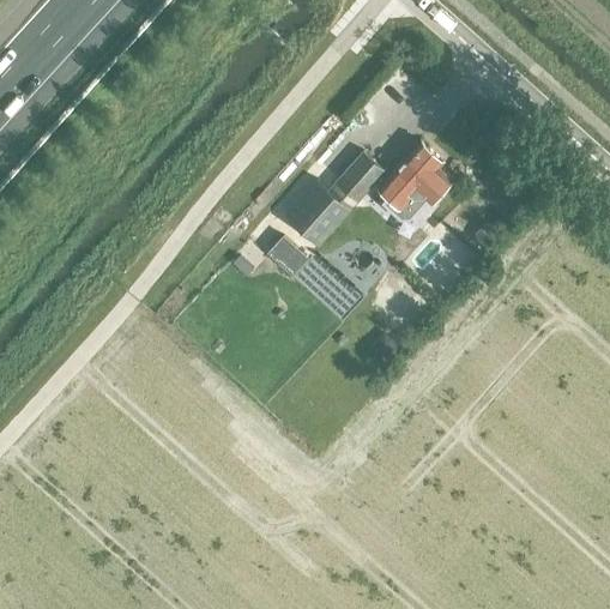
[(300,0),(306,5),(309,2),(306,0),(273,0),(291,17),(294,13),(279,0),(300,0)]
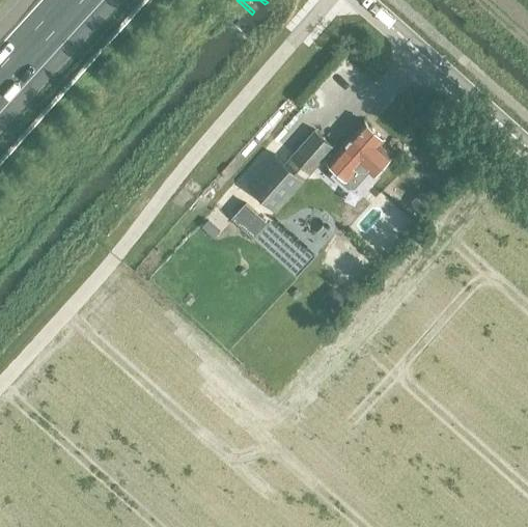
[(362,125),(336,154),(311,133),(289,157),(309,175),(322,162),(326,165),(335,173),(331,178),(345,192),(353,192),(368,174),(371,178),(389,159),(377,147),(382,142),(362,125)]
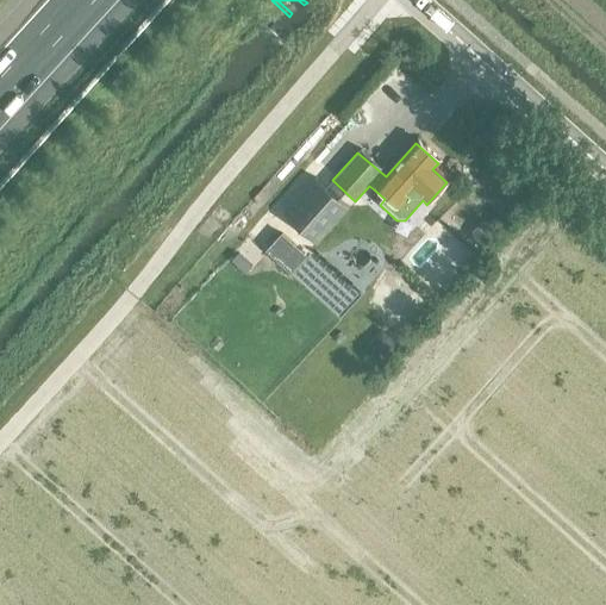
[(337,203),(312,180),(280,217),(305,239),(337,203)]
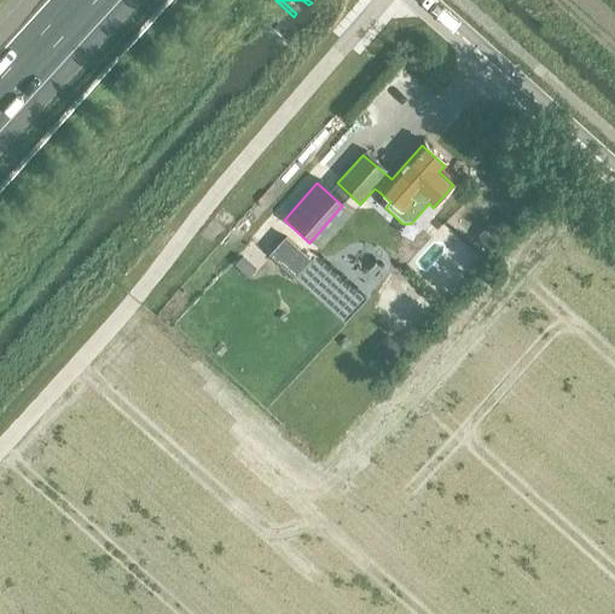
[(480,256),(489,245),(482,239),(473,250),(480,256)]
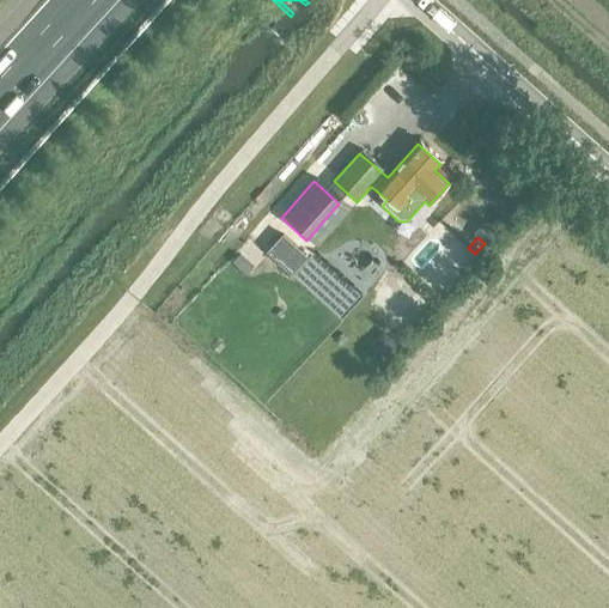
[(302,261),(280,242),(270,253),(292,272),(302,261)]
